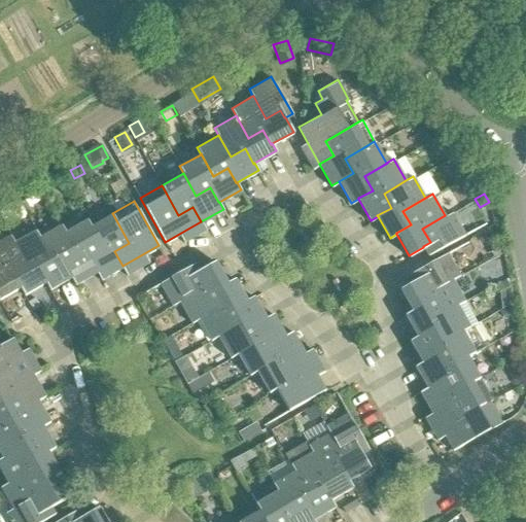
[(7,203),(0,206),(0,212),(3,218),(13,212),(7,203)]
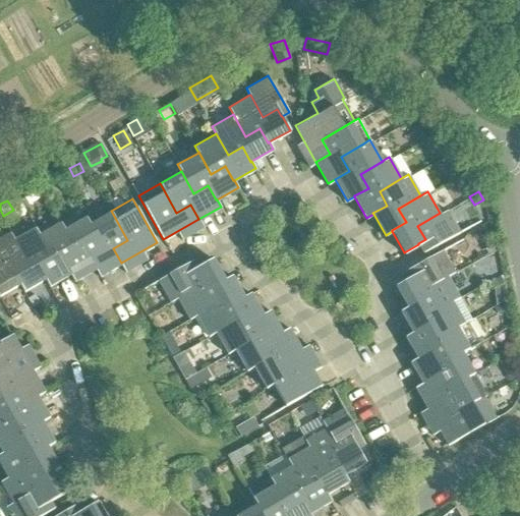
[(447,209),(440,213),(417,226),(425,239),(418,243),(418,244),(422,251),(459,231),(447,209)]
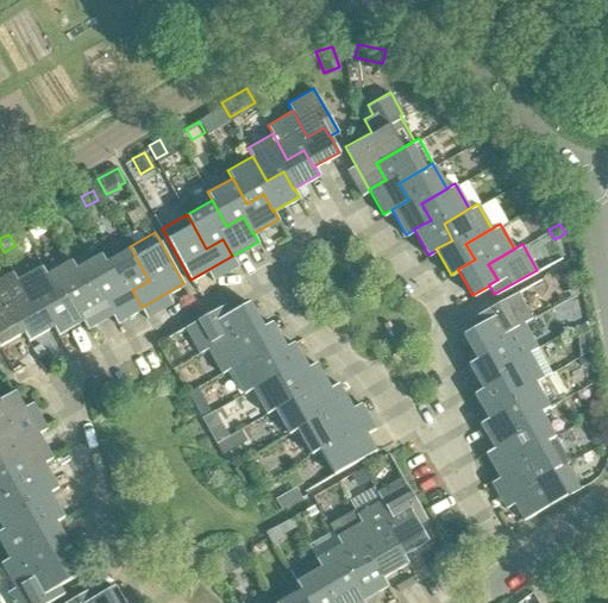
[(130,246),(105,261),(119,287),(102,296),(112,313),(111,313),(116,321),(142,307),(132,290),(149,281),(135,255),(130,246)]
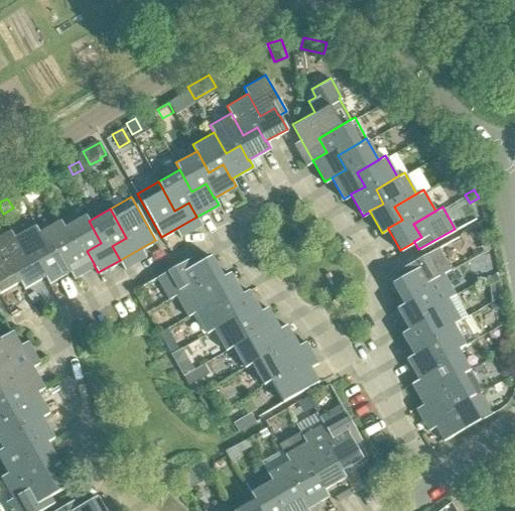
[(85,214),(63,226),(76,248),(61,256),(70,270),(74,277),(94,265),(95,265),(87,251),(101,243),(89,221),(85,214)]
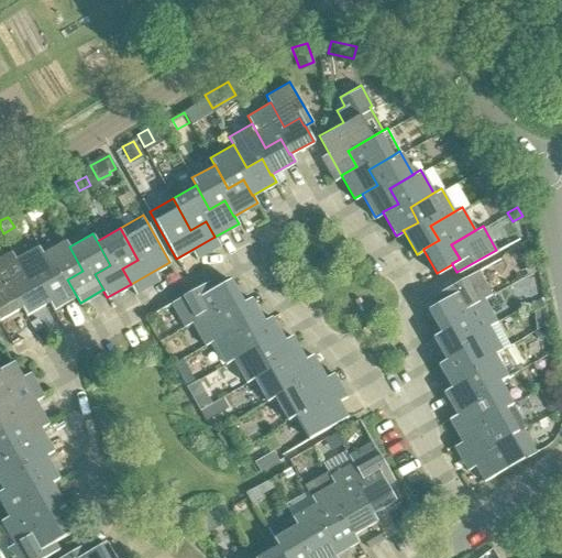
[(215,237),(207,241),(212,249),(219,244),(215,237)]
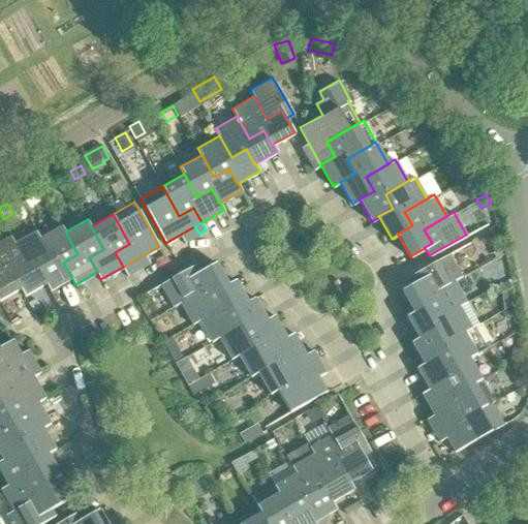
[(61,224),(39,237),(52,259),(37,268),(45,282),(50,289),(71,277),(63,263),(78,254),(65,232),(61,224)]
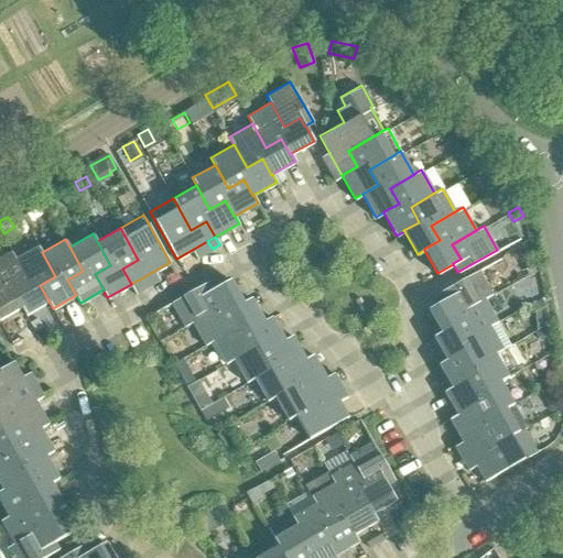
[(39,244),(15,258),(14,258),(28,282),(12,291),(21,306),(25,314),(49,301),(40,285),(55,276),(42,252),(39,244)]
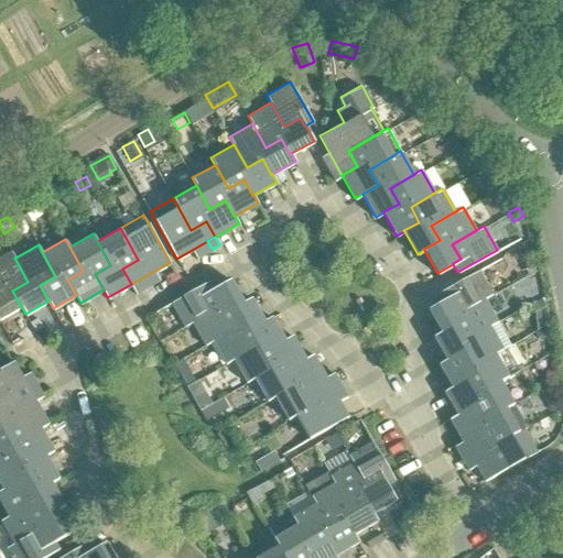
[(0,317),(21,306),(12,291),(28,282),(14,258),(15,258),(11,250),(0,255),(0,285),(1,287),(0,287),(0,317)]
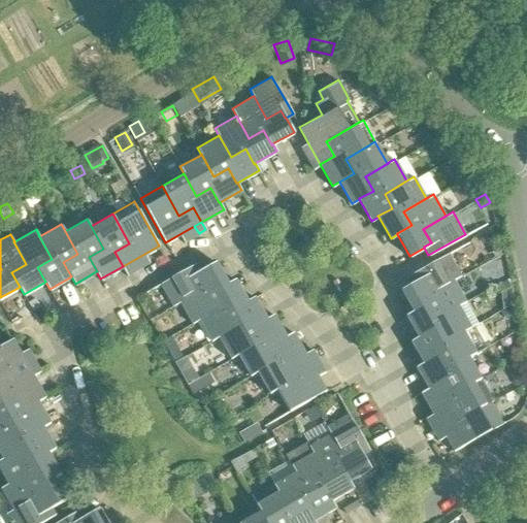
[(496,243),(490,246),(493,255),(500,252),(496,243)]
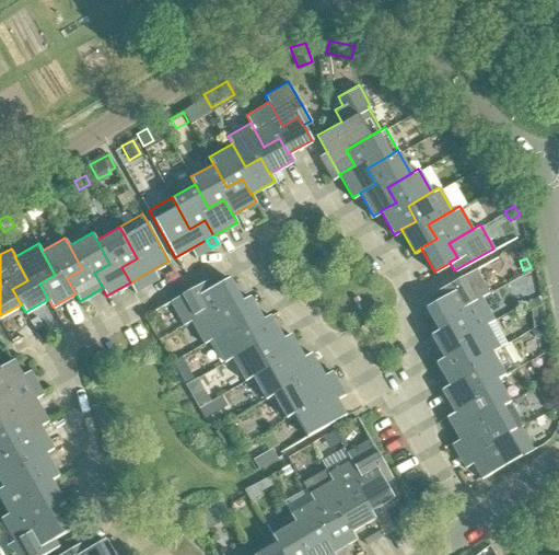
[(435,290),(440,298),(447,293),(456,309),(480,296),(488,291),(475,267),(435,290)]
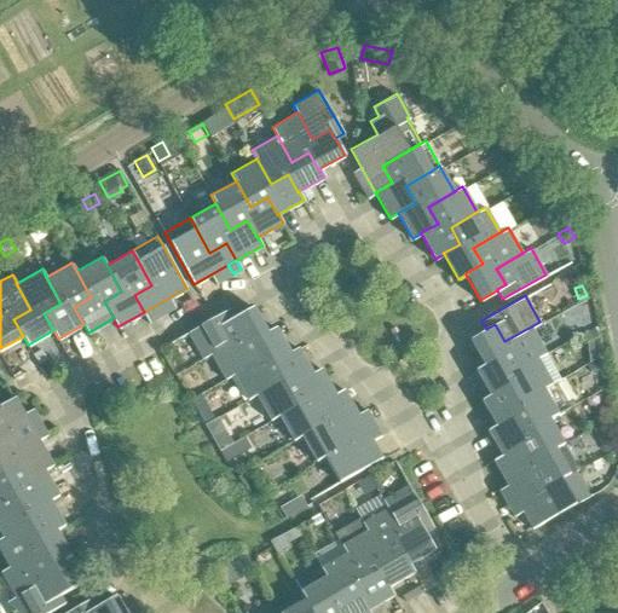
[(582,299),(572,304),(577,313),(587,308),(582,299)]
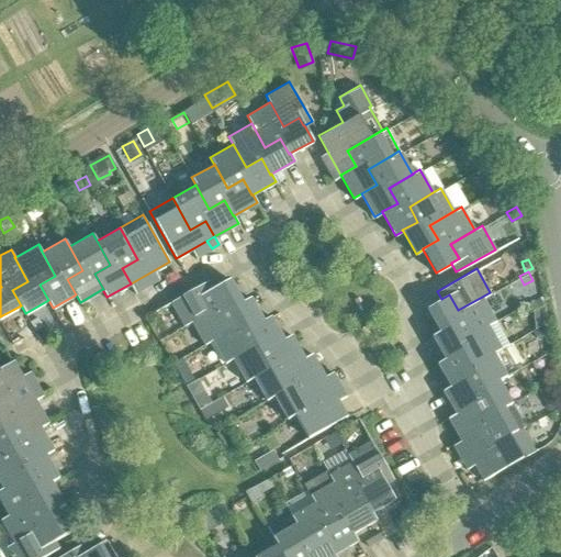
[(204,343),(212,338),(211,338),(235,325),(226,310),(242,301),(242,300),(228,277),(213,286),(214,287),(206,291),(215,307),(191,320),(191,321),(204,343)]
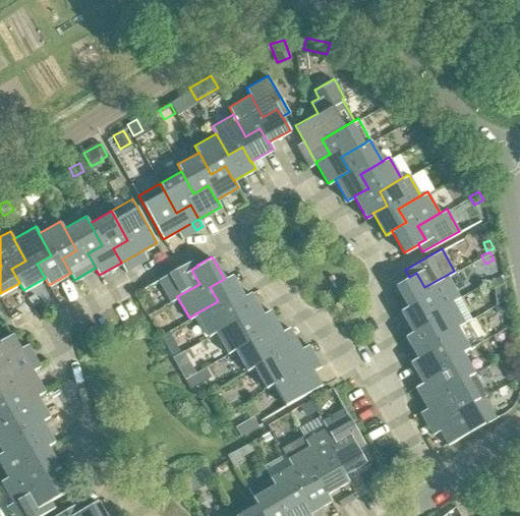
[(170,300),(177,297),(177,296),(199,284),(191,270),(198,266),(197,265),(193,258),(158,278),(170,300)]
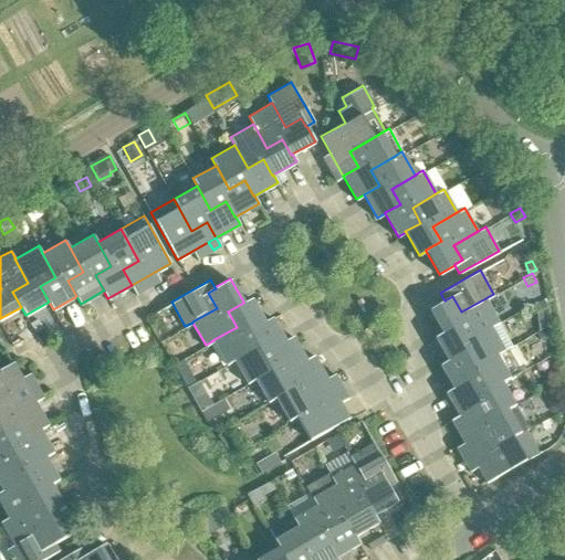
[(531,291),(535,300),(539,299),(543,296),(544,296),(545,295),(542,291),(540,286),(531,291)]
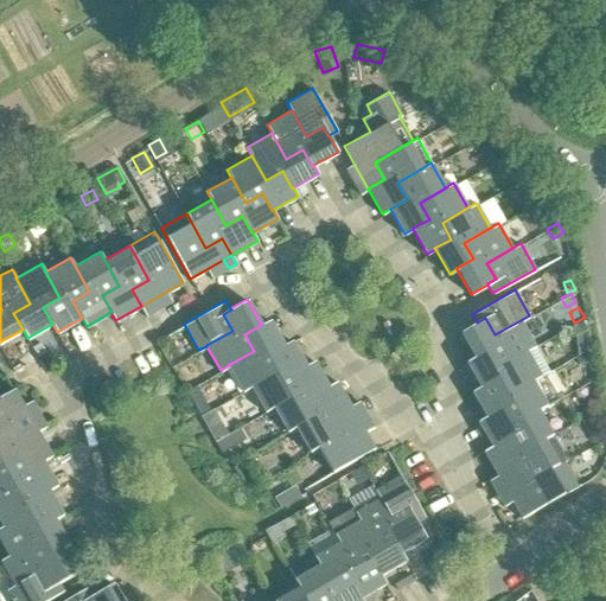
[(460,332),(474,356),(474,357),(491,347),(501,364),(525,350),(527,350),(535,345),(521,320),(495,334),(485,318),(477,323),(460,332)]
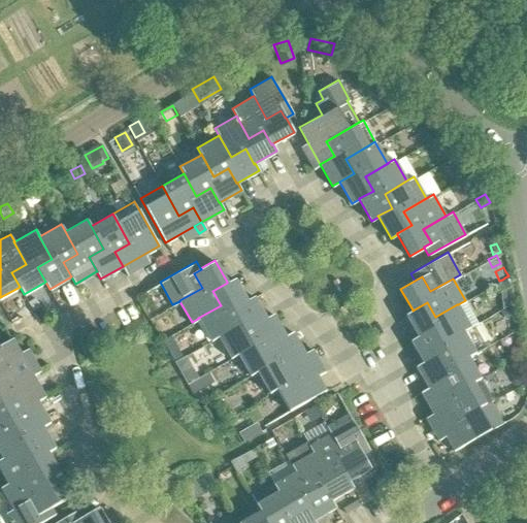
[(500,289),(509,284),(507,276),(498,282),(500,289)]
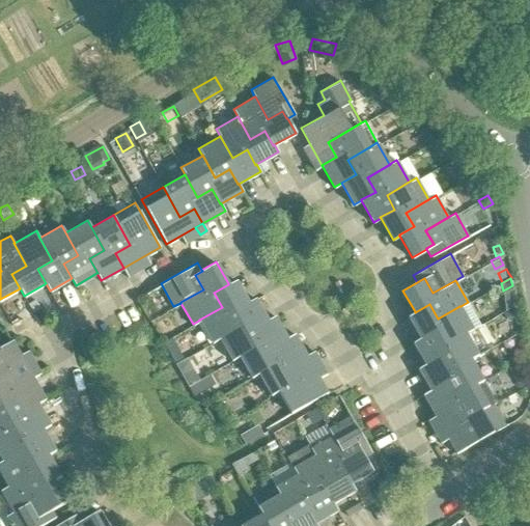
[(212,341),(219,337),(242,325),(233,310),(248,302),(248,301),(235,279),(228,283),(228,284),(214,293),(222,307),(199,320),(200,320),(212,341)]
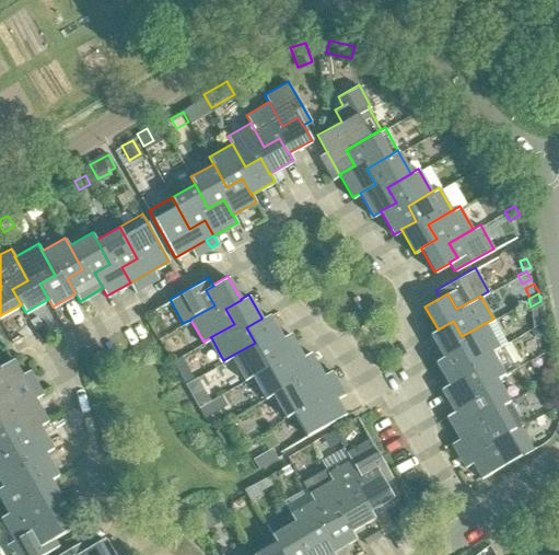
[(244,379),(252,374),(276,361),(267,346),(282,337),(282,336),(269,313),(261,318),(261,319),(246,327),(255,343),(231,356),(244,379)]
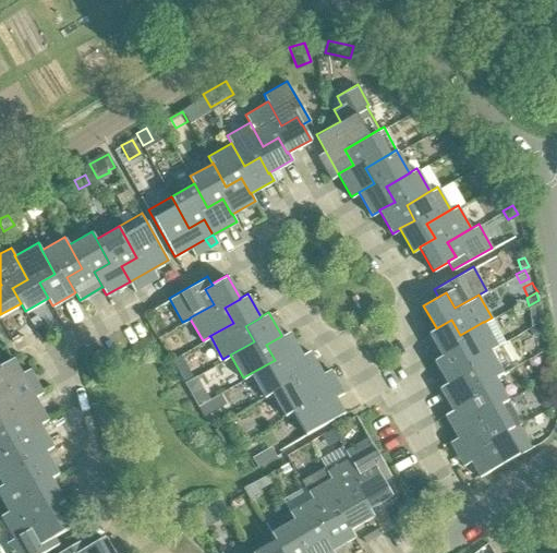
[(428,332),(440,355),(442,356),(457,347),(465,362),(488,348),(489,349),(505,340),(492,317),(484,322),(483,322),(460,335),(451,320),(436,328),(436,327),(428,332)]
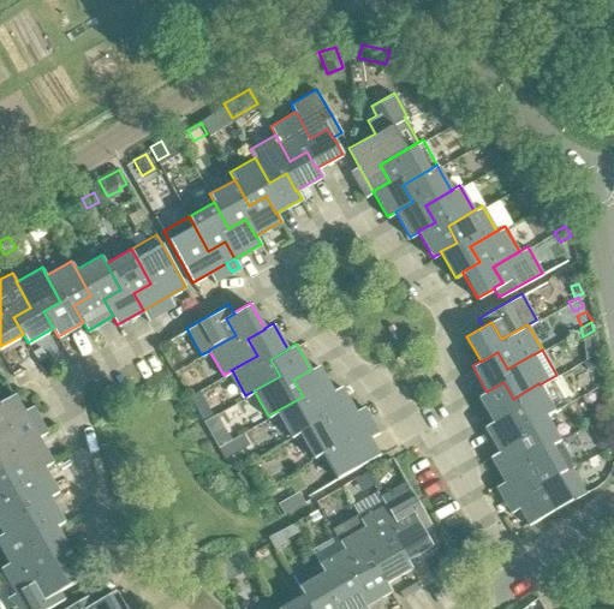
[(291,436),(299,431),(326,417),(316,400),(333,390),(332,389),(319,364),(310,369),(310,370),(293,380),(303,396),(276,411),(291,436)]
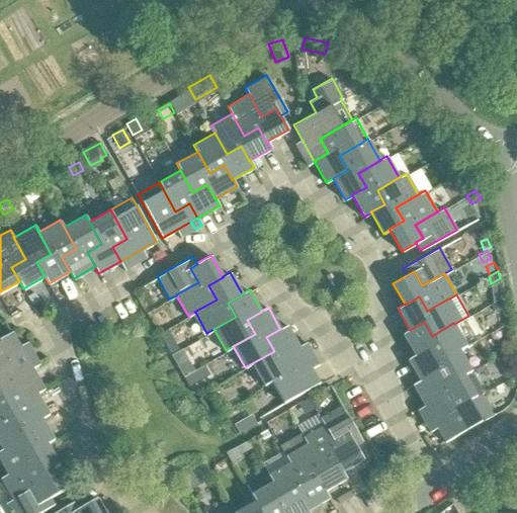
[(402,333),(414,354),(415,355),(429,347),(436,361),(458,348),(458,349),(465,345),(454,324),(453,323),(432,336),(424,322),(410,330),(409,329),(402,333)]
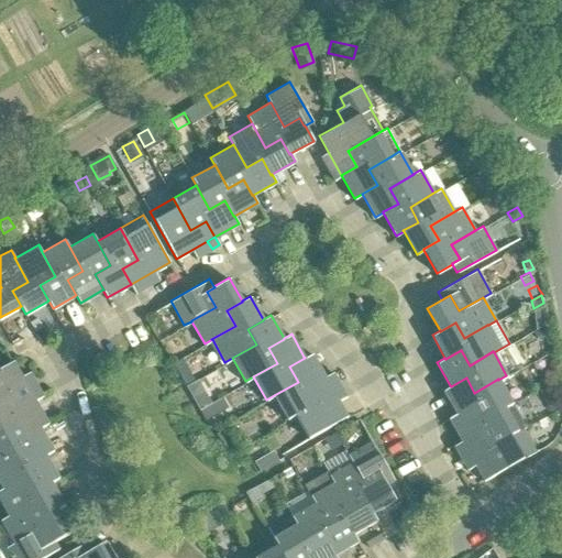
[(287,418),(295,414),(294,414),(318,401),(309,385),(324,376),(311,352),(304,357),(305,358),(289,367),(298,382),(274,395),(287,418)]
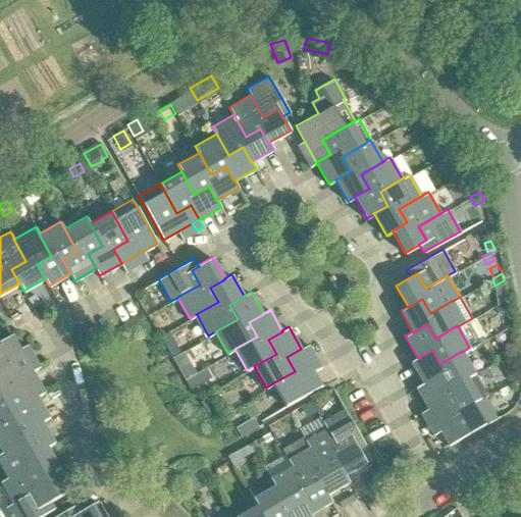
[(0,368),(9,363),(17,377),(32,369),(11,333),(0,339),(0,368)]
